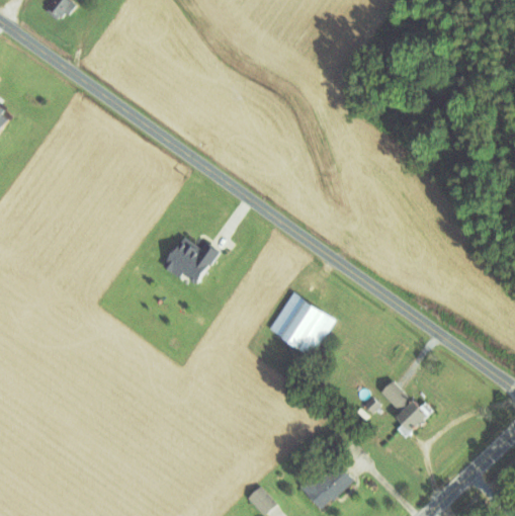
[(74,4),(68,0),(50,0),(45,7),(62,20),(74,4)]
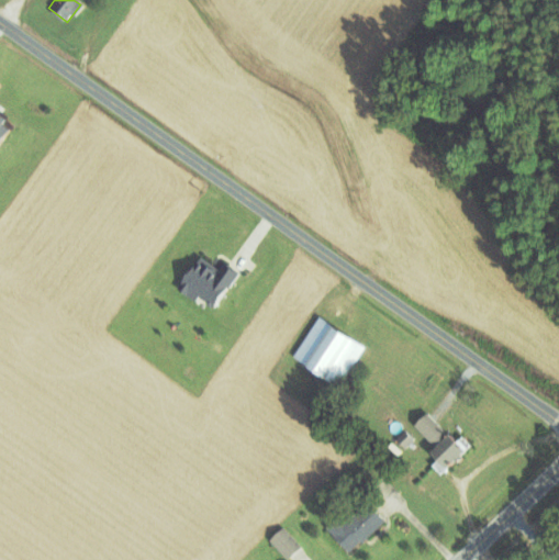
[(0,141),(10,126),(0,120),(0,141)]
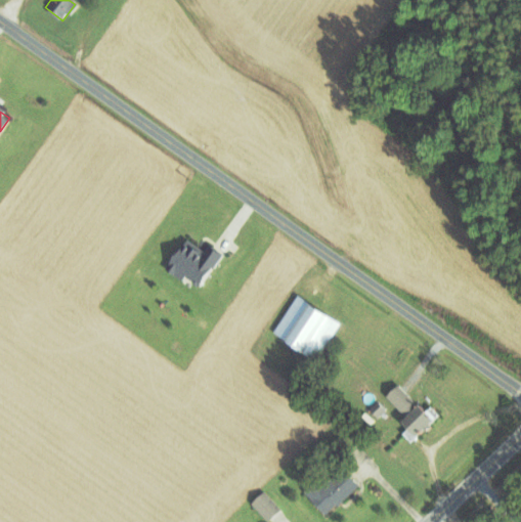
[(200,288),(221,255),(208,246),(204,252),(185,240),(165,271),(181,281),(184,277),(200,288)]
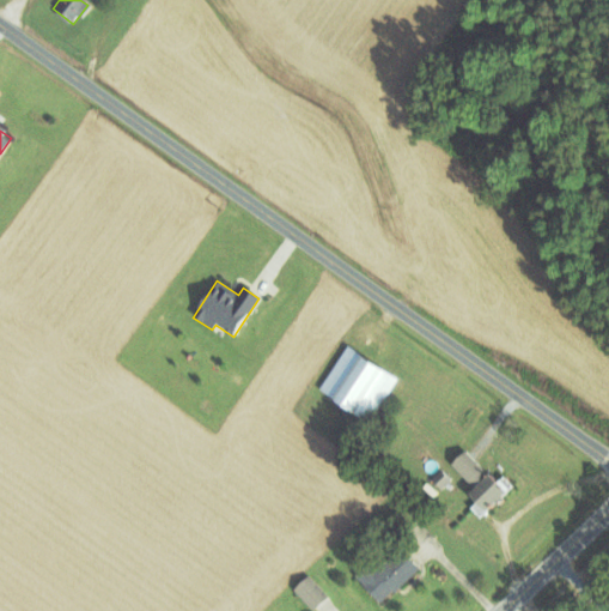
[(397,379),(346,346),(318,391),(369,423),(397,379)]
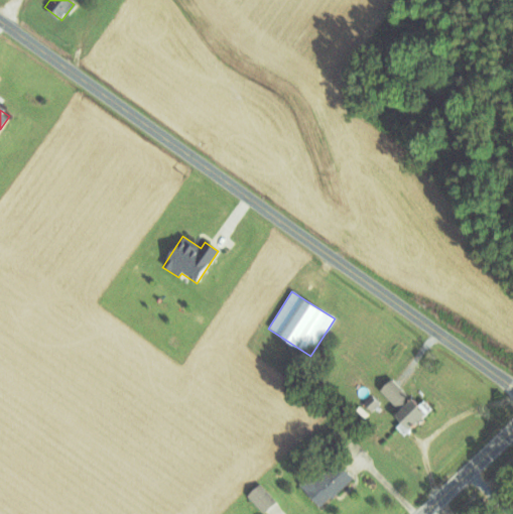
[(399,412),(395,416),(401,422),(395,428),(403,437),(432,410),(423,401),(418,407),(392,379),(379,391),(399,412)]
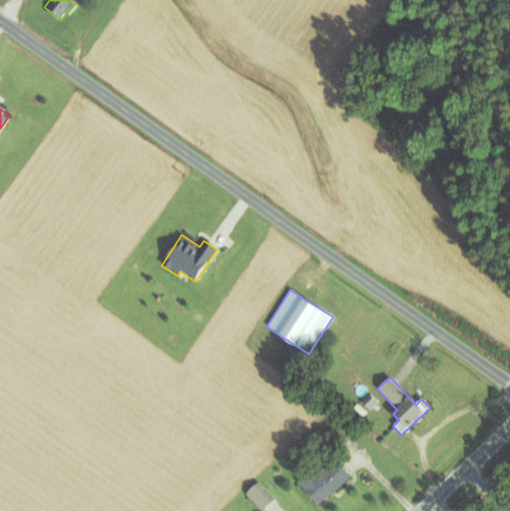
[(377,402),(370,394),(361,402),(368,410),(377,402)]
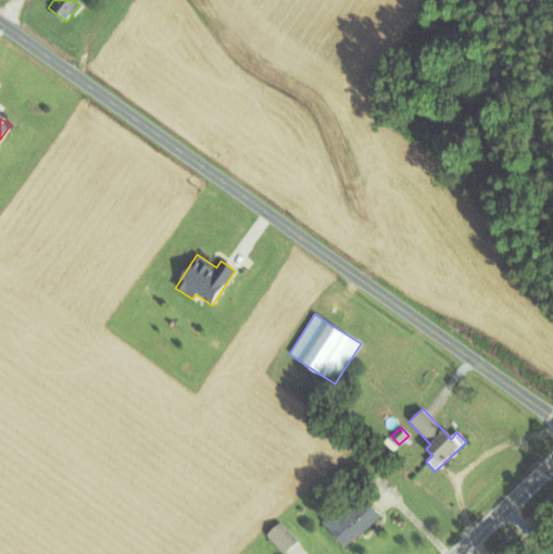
[(344,549),(379,515),(363,499),(343,518),(336,511),(322,524),(344,549)]
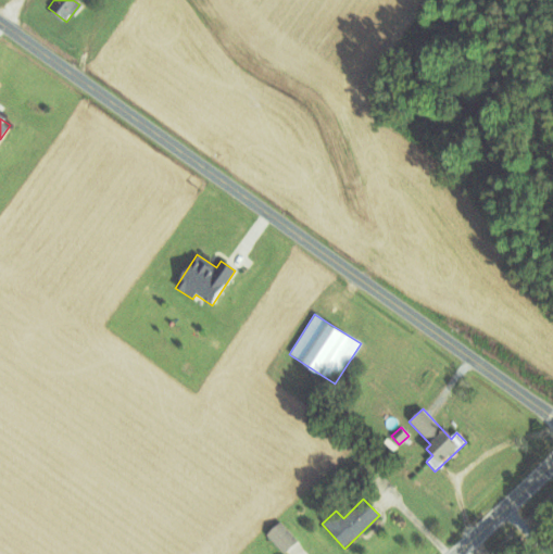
[(298,542),(279,523),(265,536),(281,553),(286,553),(298,542)]
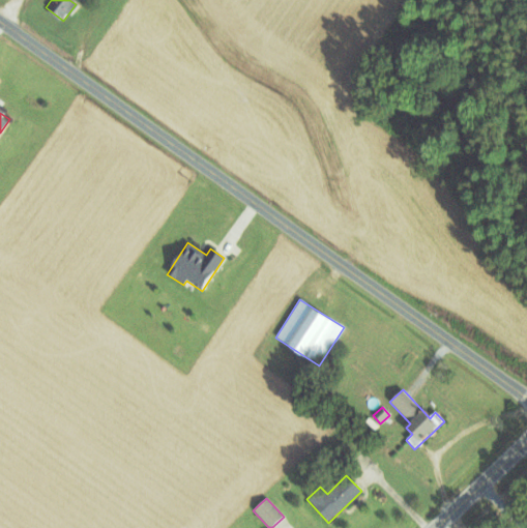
All buildings are outlined.
